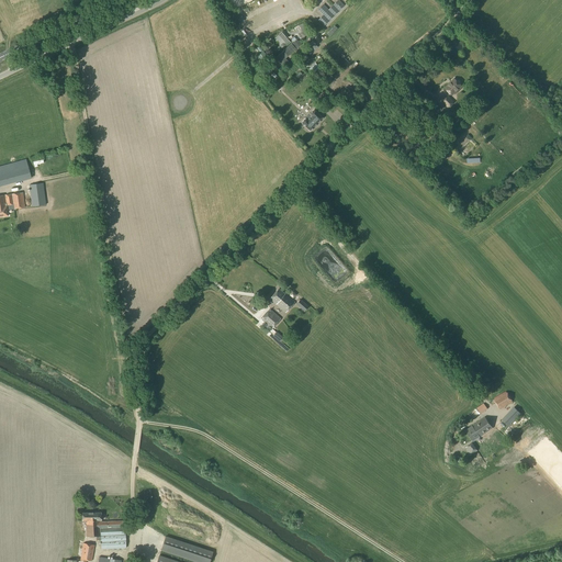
[(324,25),(344,6),(338,0),(328,10),(323,6),(318,10),(323,15),(318,21),(324,25)]
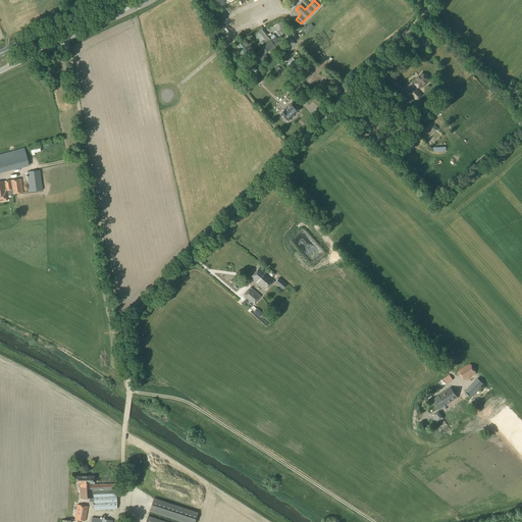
[(262,44),(266,41),(266,42),(269,39),(261,31),(258,33),(264,39),(261,42),(262,44)]
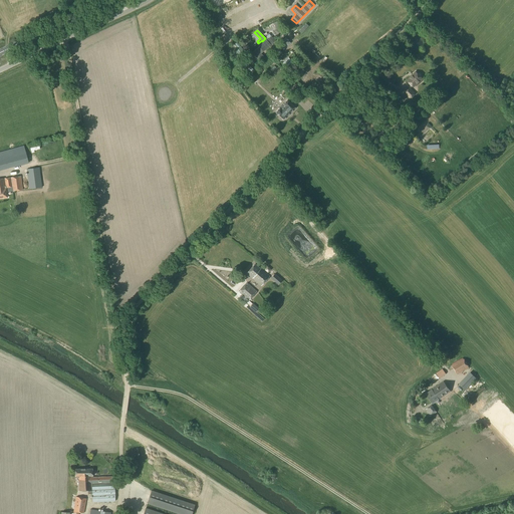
[(271,36),(267,39),(272,44),(275,41),(271,36)]
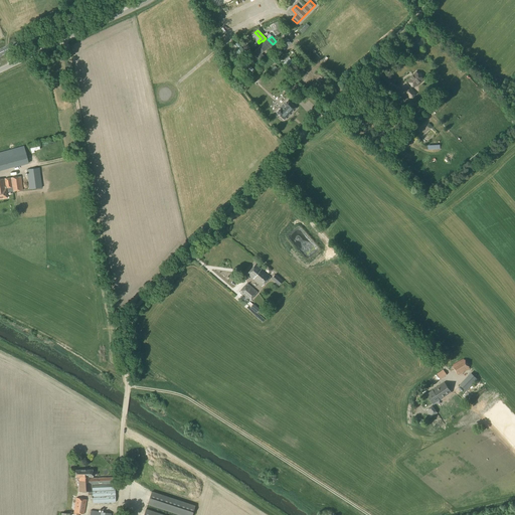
[(261,62),(266,57),(262,53),(272,45),(267,40),(260,46),(252,53),(261,62)]
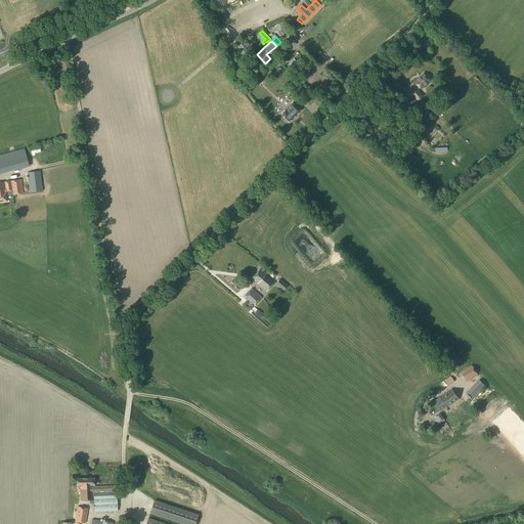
[(242,49),(237,52),(243,58),(249,53),(241,43),(237,46),(242,49)]
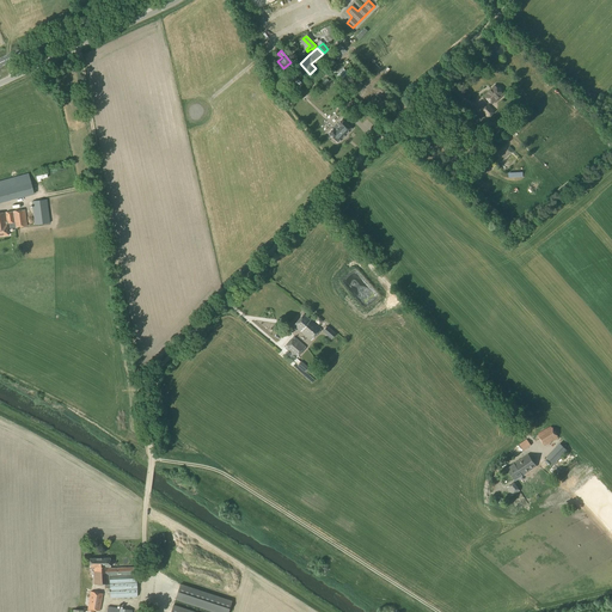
[(338,66),(331,59),(329,61),(332,66),(329,69),(332,72),(338,66)]
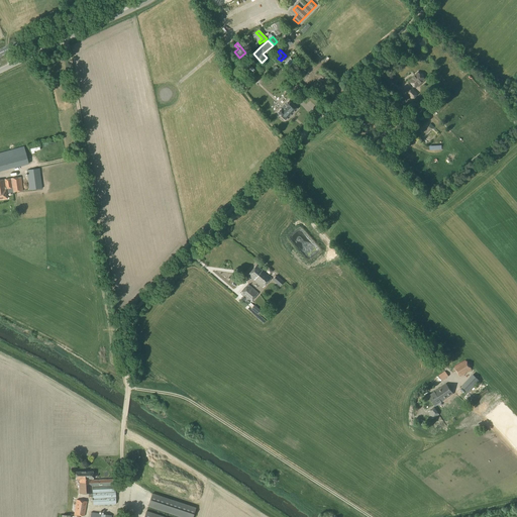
[(249,57),(243,63),(247,67),(253,62),(249,57)]
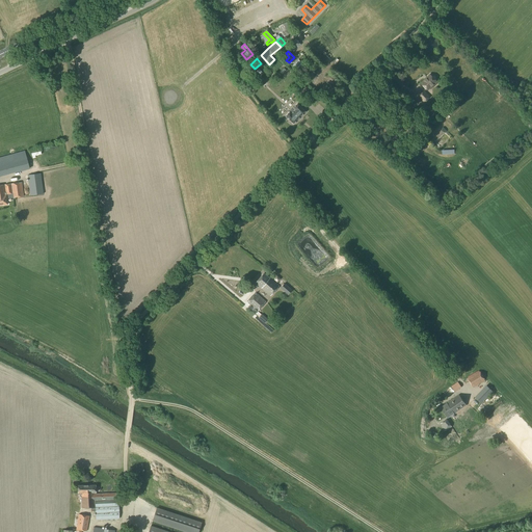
[(298,60),(292,65),(296,71),(302,64),(298,60)]
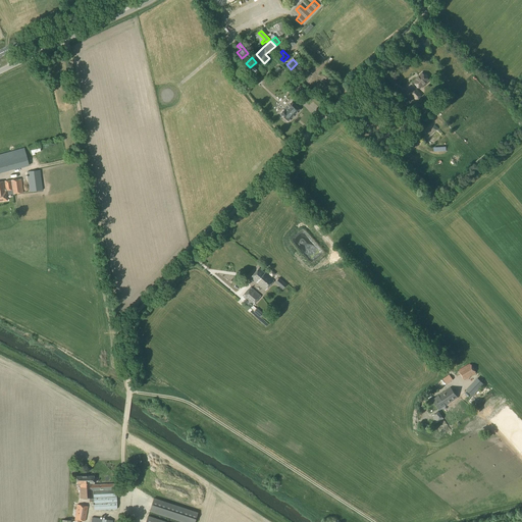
[(304,67),(298,74),(302,80),(309,72),(304,67)]
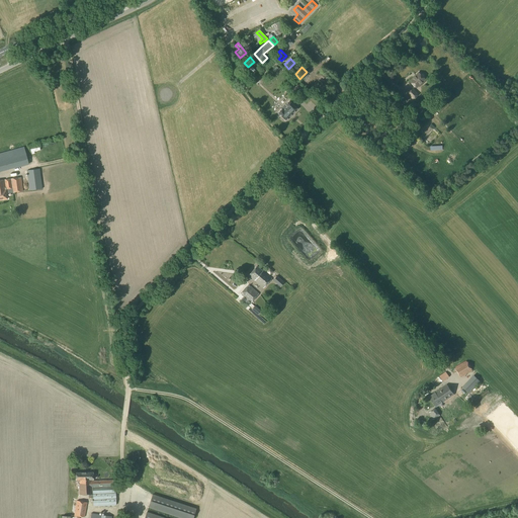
[(417,87),(425,79),(419,73),(410,81),(417,87)]
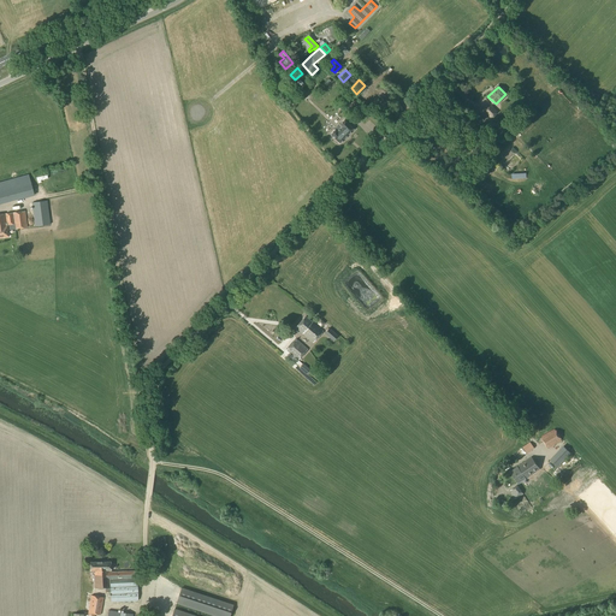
[(367,92),(362,96),(366,101),(372,95),(367,92)]
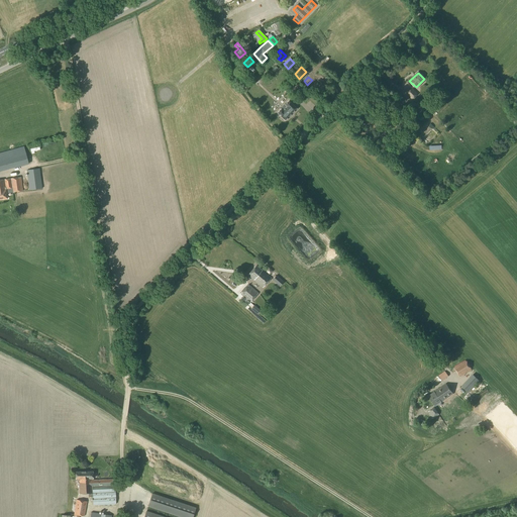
[(325,88),(327,85),(320,78),(317,81),(320,83),(313,91),(316,94),(323,86),(325,88)]
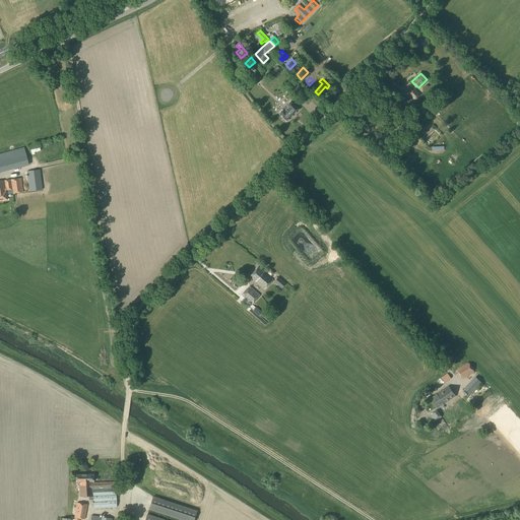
[(414,100),(419,94),(414,89),(409,94),(414,100)]
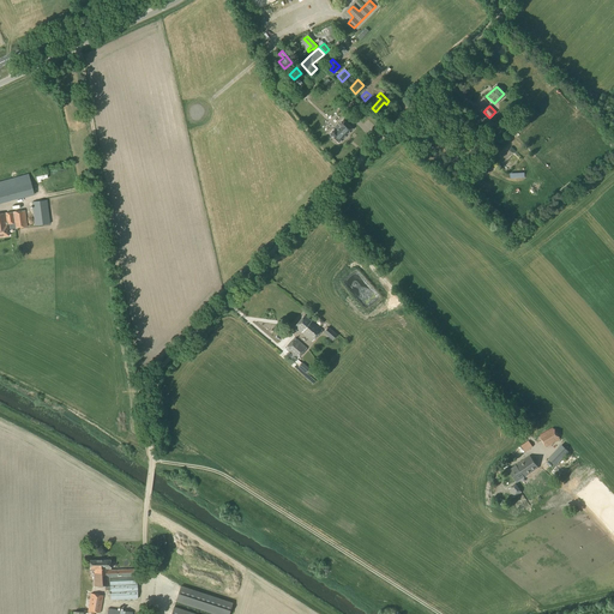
[(333,130),(329,134),(338,144),(353,130),(343,120),(337,125),(339,127),(336,131),(333,130)]
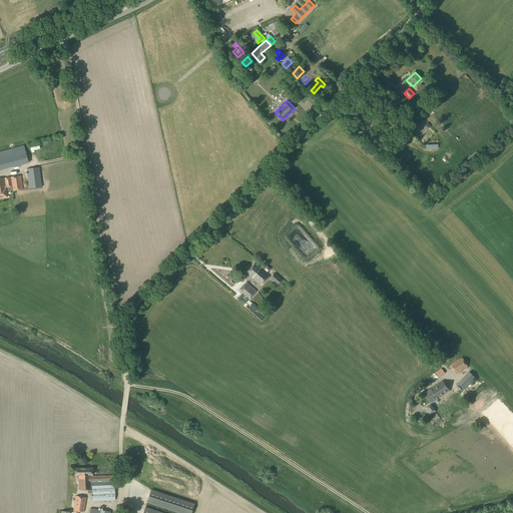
[(431,129),(421,137),(425,141),(434,132),(431,129)]
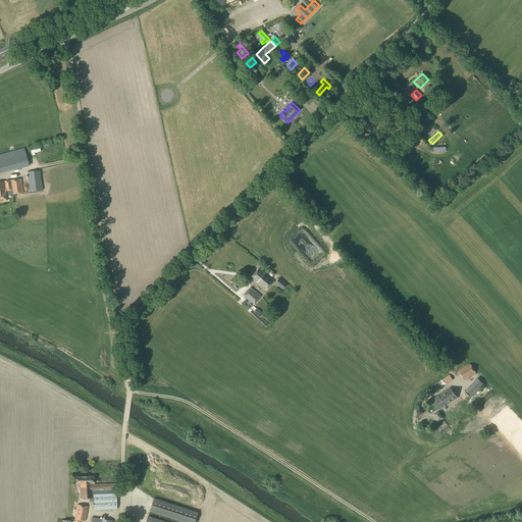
[(414,148),(421,140),(415,135),(408,143),(414,148)]
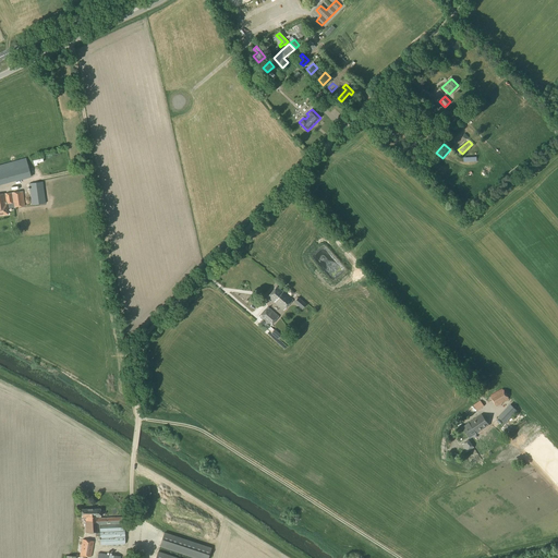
[(19,180),(31,177),(26,158),(0,165),(0,184),(17,180),(19,180)]
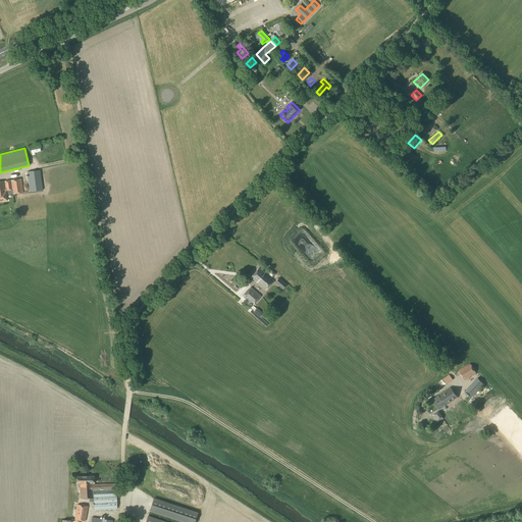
[(487,157),(484,154),(475,161),(478,165),(487,157)]
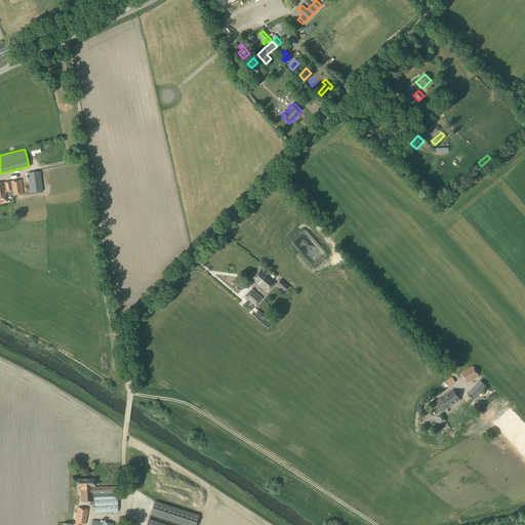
[(30,193),(43,192),(40,171),(28,173),(30,193)]
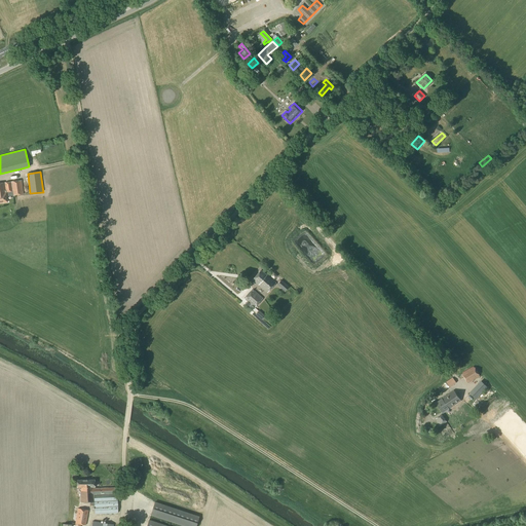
[(12,195),(24,194),(22,181),(0,183),(0,202),(7,202),(6,196),(12,195)]
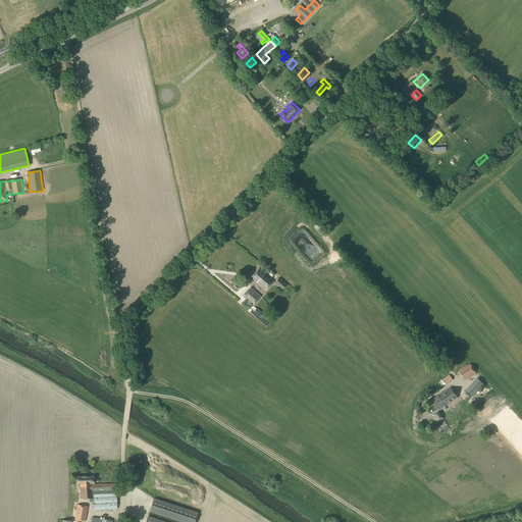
[(265,291),(273,280),(259,268),(251,277),(265,291)]
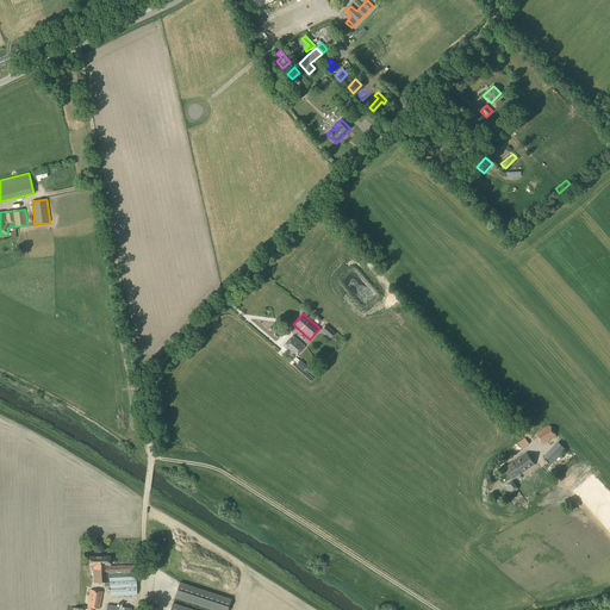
[(296,356),(304,346),(293,336),(284,347),(296,356)]
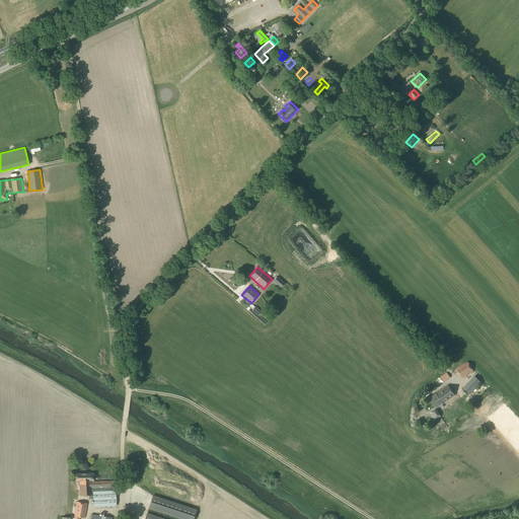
[(462,377),(472,371),(467,362),(457,368),(462,377)]
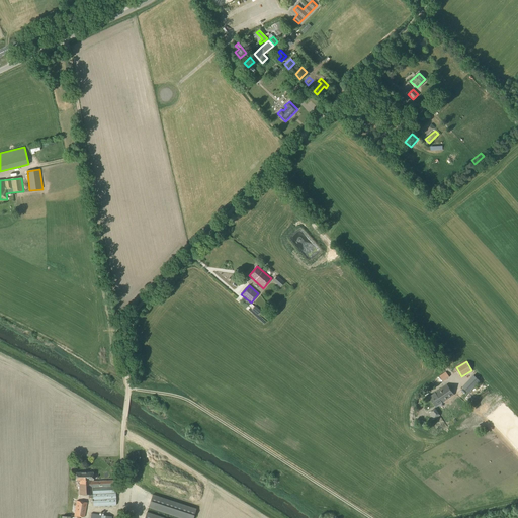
[(443,381),(449,377),(446,371),(439,376),(443,381)]
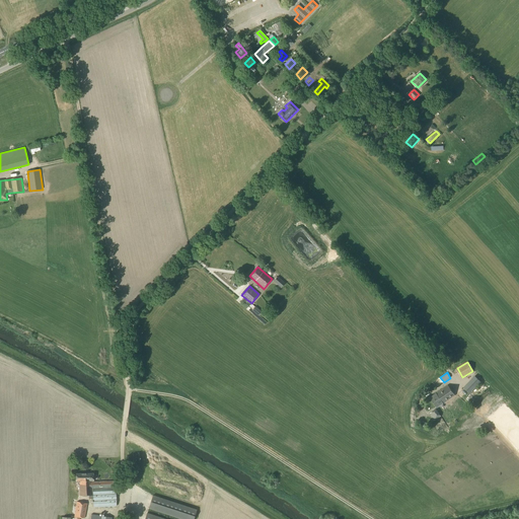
[(469,393),(480,381),(475,376),(463,388),(469,393)]
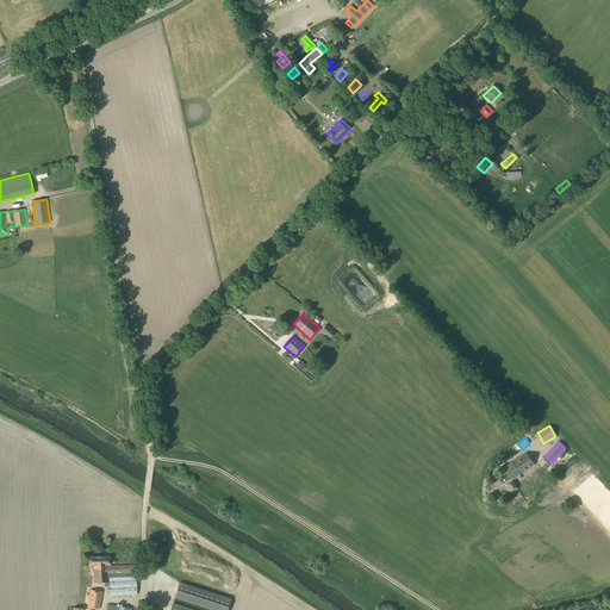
[(514,479),(535,465),(527,453),(505,467),(514,479)]
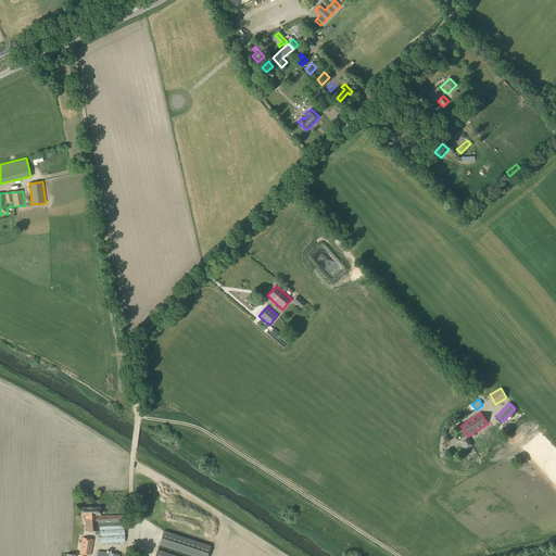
[(466,450),(472,446),(467,439),(460,443),(466,450)]
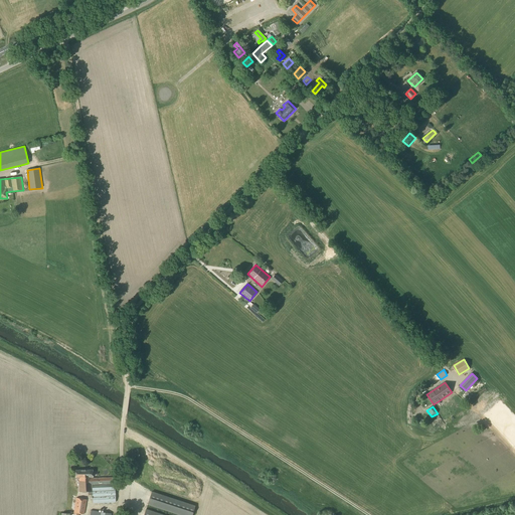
[(93,479),(93,470),(75,470),(75,479),(78,479),(79,492),(89,492),(89,495),(93,495),(93,503),(116,502),(115,484),(113,484),(113,478),(93,479)]
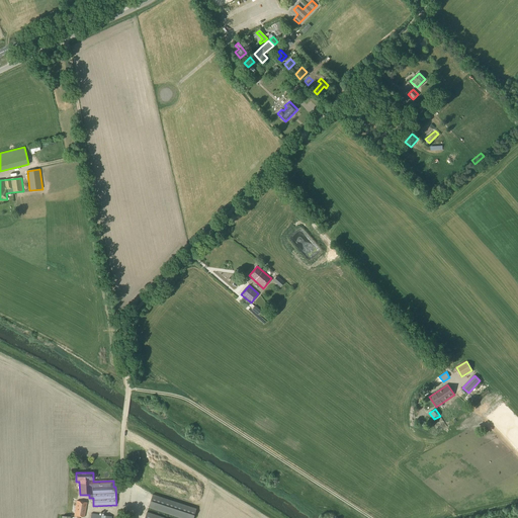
[(192,517),(196,508),(153,494),(148,507),(181,517),(192,517)]
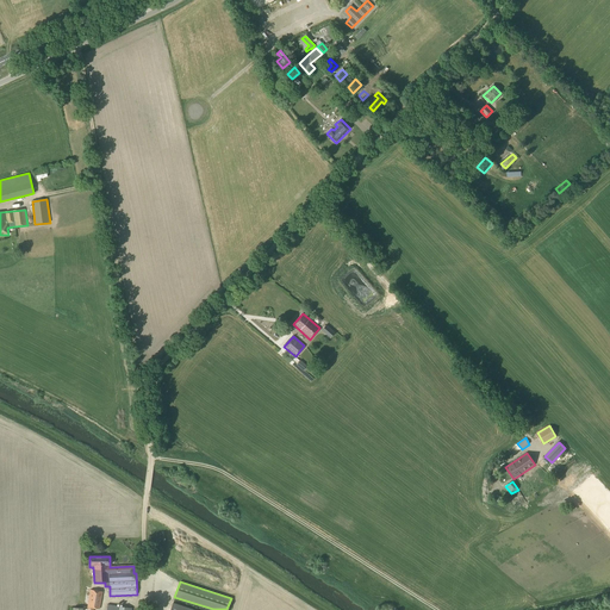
[(99,609),(103,592),(91,590),(87,607),(87,609),(93,609),(94,608),(99,609)]
